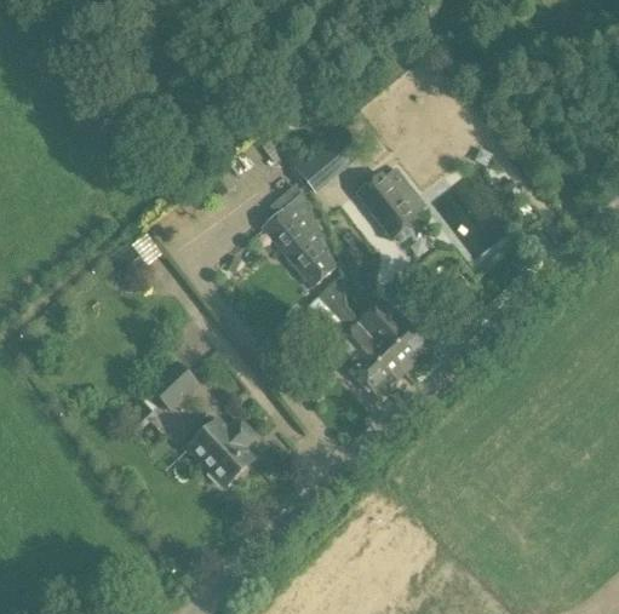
[(274,137),(263,144),(276,164),(287,155),(274,137)]
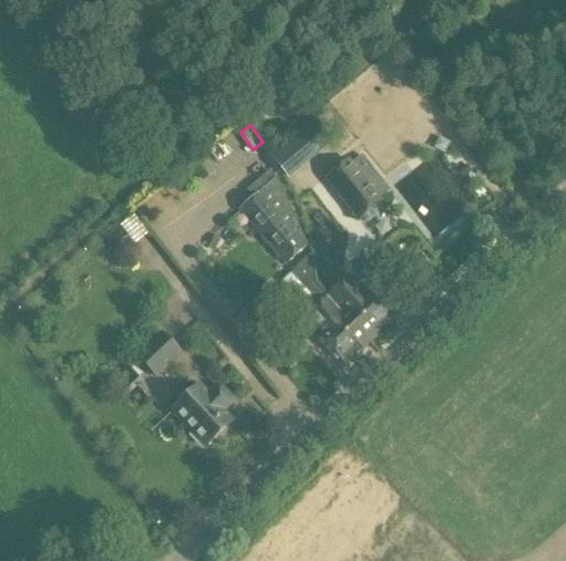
[(268,152),(268,153),(287,175),(302,162),(284,139),(275,146),(268,152)]
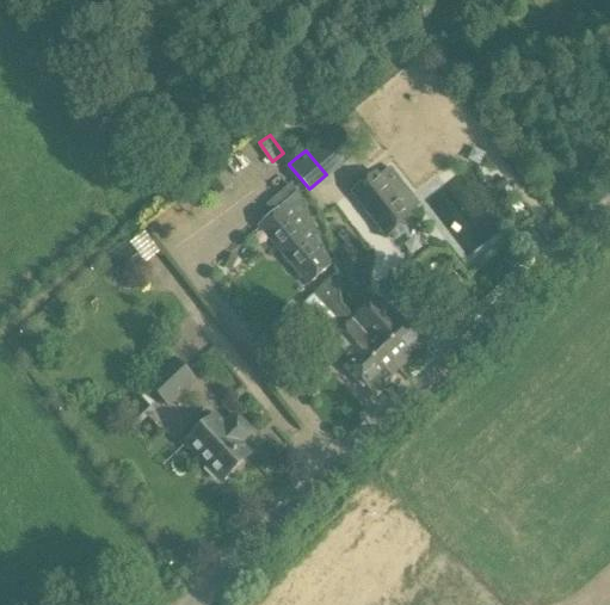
[(387,233),(411,214),(376,168),(351,187),(387,233)]
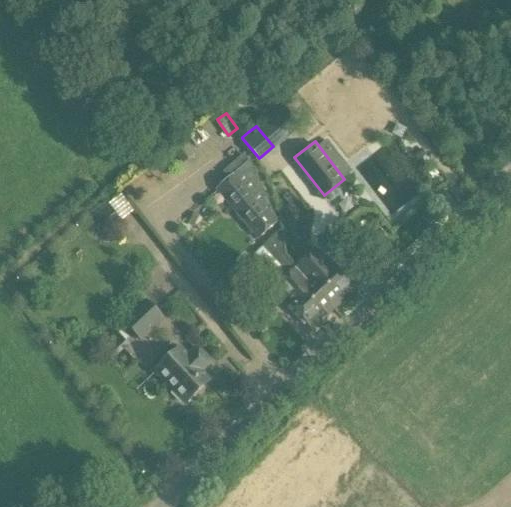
[(217,187),(259,235),(277,219),(249,159),(217,187)]
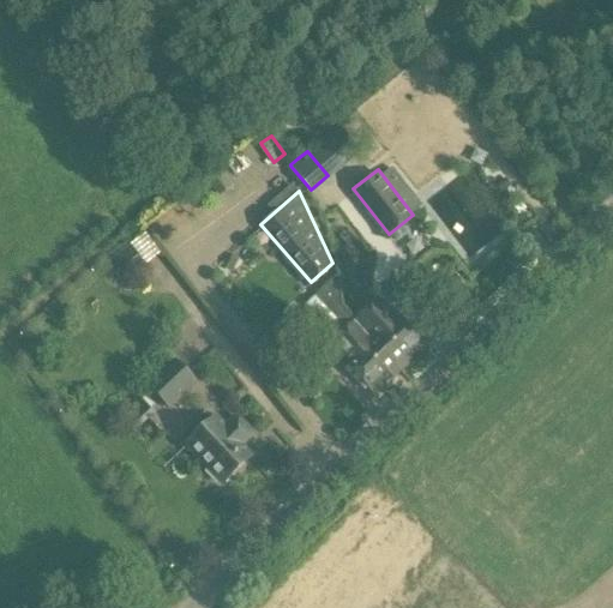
[(108,258),(124,278),(145,263),(128,241),(108,258)]
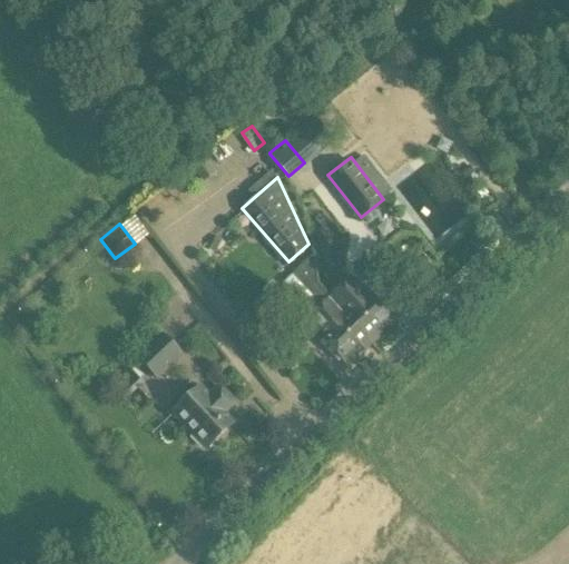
[(329,296),(316,282),(313,255),(295,271),(319,296),(311,304),(315,308),(307,316),(319,328),(317,329),(349,363),(372,342),(330,295),(329,296)]
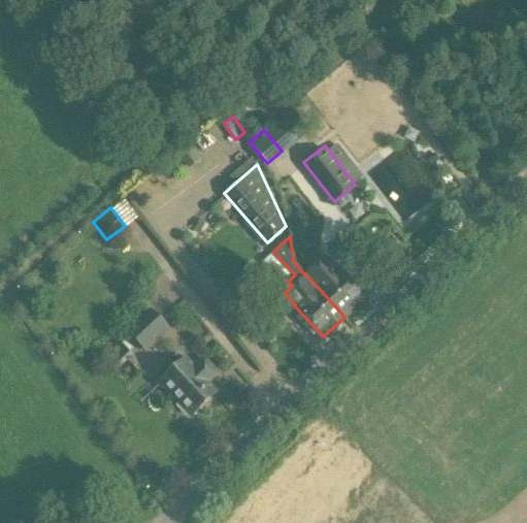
[(336,265),(326,254),(305,273),(344,317),(367,296),(337,264),(336,265)]
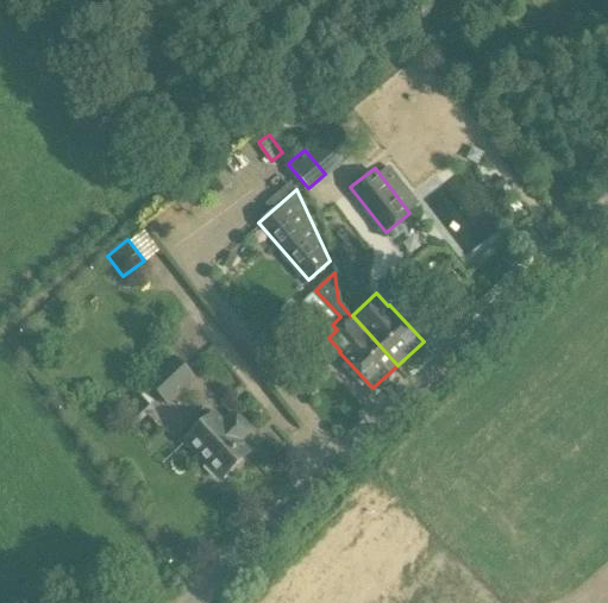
[(194,376),(174,356),(149,379),(168,401),(194,376)]
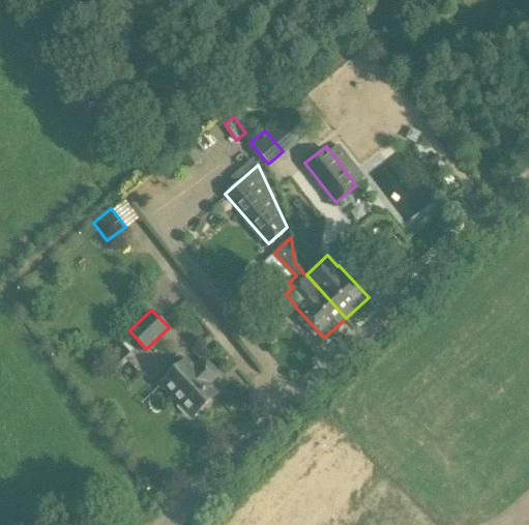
[(186,358),(163,381),(193,414),(216,391),(208,382),(219,372),(206,357),(195,368),(186,358)]
